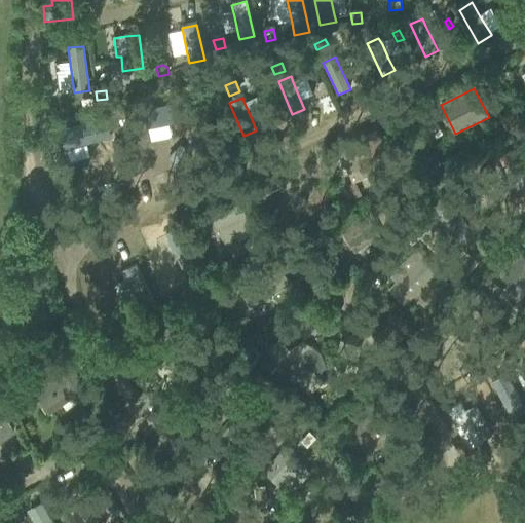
[(183,101),(154,113),(162,133),(191,121),(183,101)]
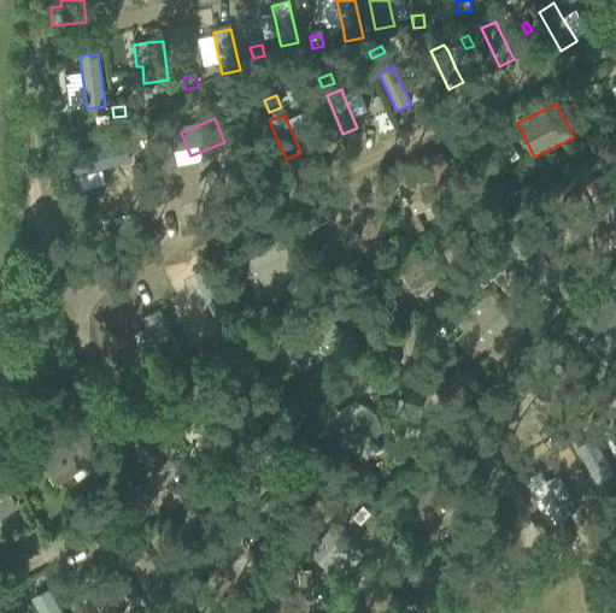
[(605,137),(591,145),(596,154),(610,147),(605,137)]
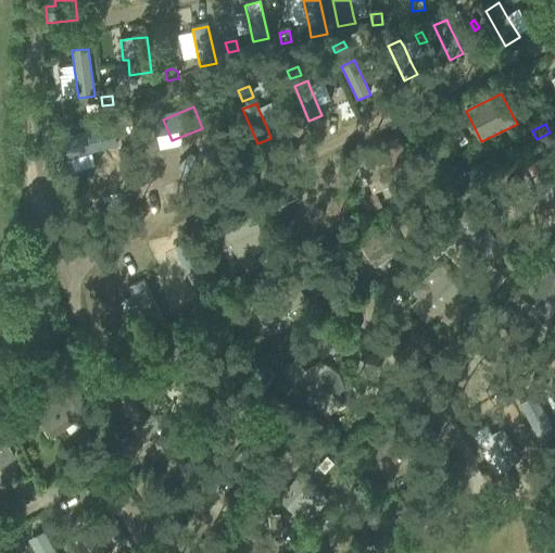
[(522,128),(515,132),(519,140),(527,136),(522,128)]
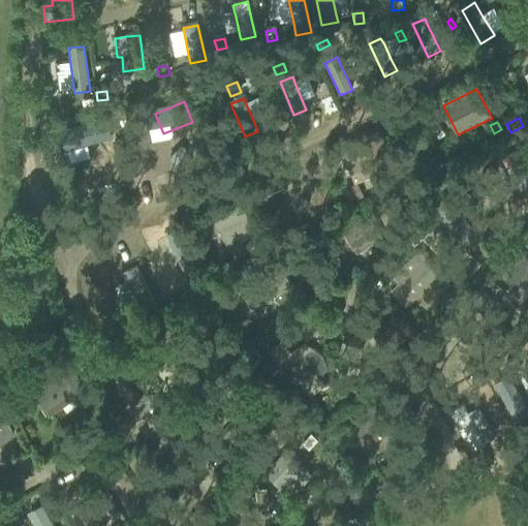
[(68,144),(75,161),(104,150),(98,132),(68,144)]
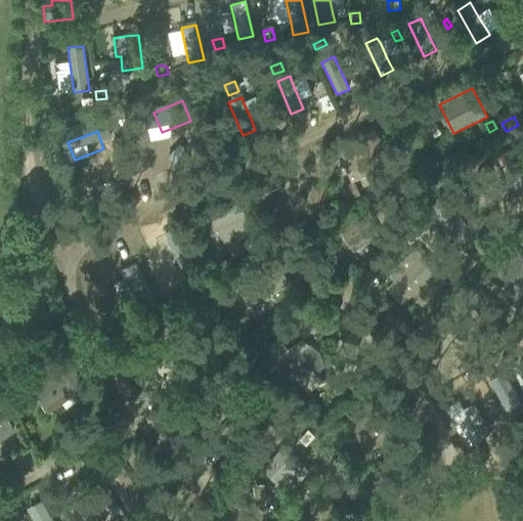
[(126,139),(115,142),(118,154),(129,150),(126,139)]
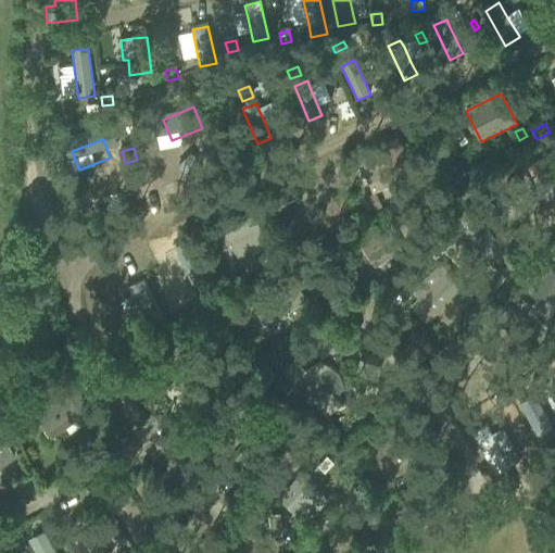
[(191,156),(179,168),(186,175),(198,163),(191,156)]
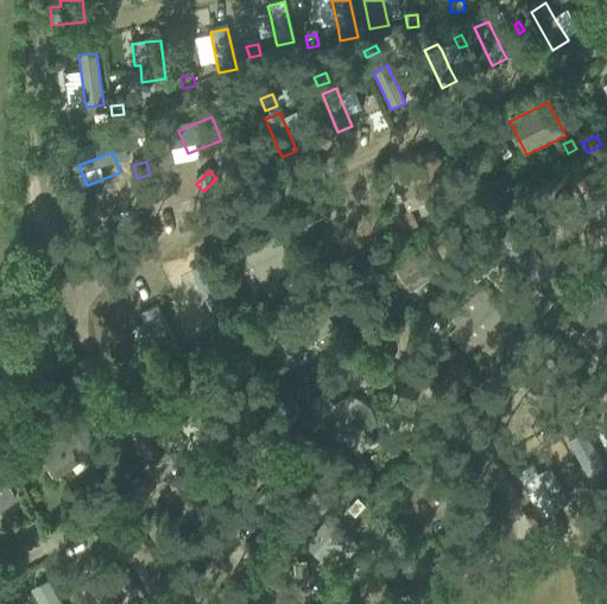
[(248,255),(265,285),(292,271),(276,240),(248,255)]
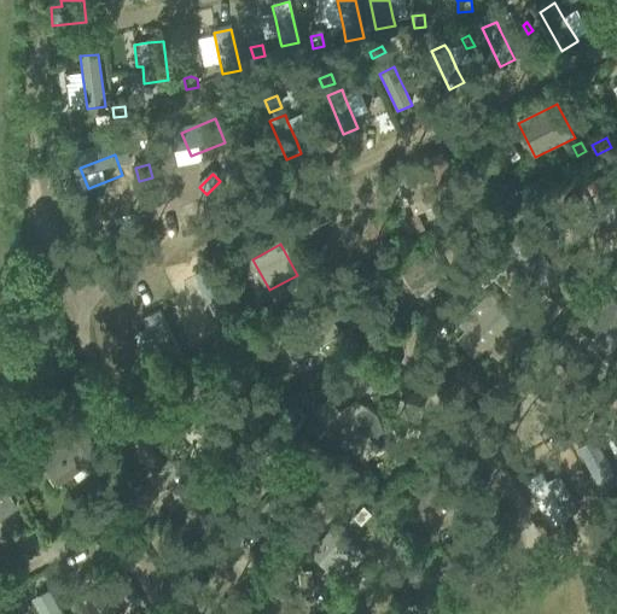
[(213,270),(196,279),(216,322),(232,315),(213,270)]
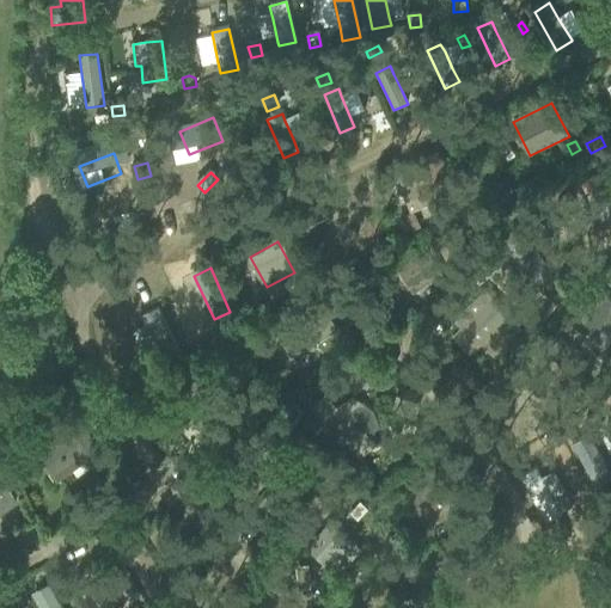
[(469,357),(478,348),(509,318),(486,293),(454,323),(462,331),(452,339),(469,357)]
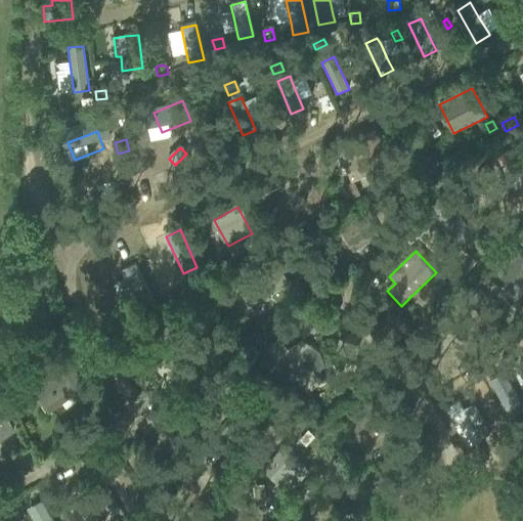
[(500,273),(498,276),(515,290),(511,295),(519,302),(522,297),(522,258),(517,254),(500,273)]
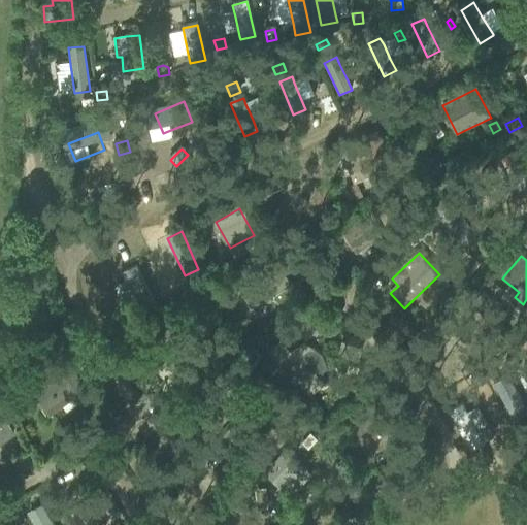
[(136,268),(123,275),(127,283),(137,305),(140,313),(155,306),(136,268)]
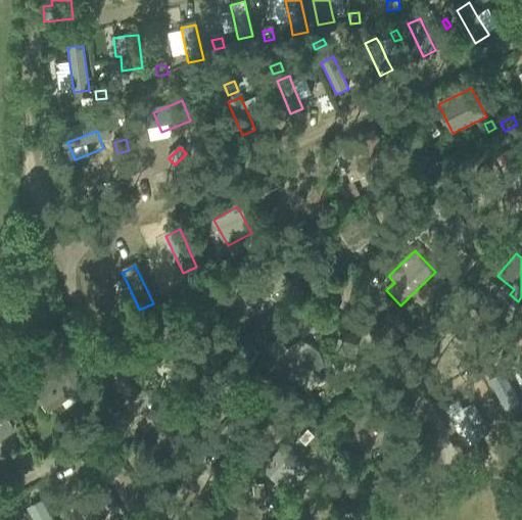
[(130,312),(121,317),(125,327),(135,322),(130,312)]
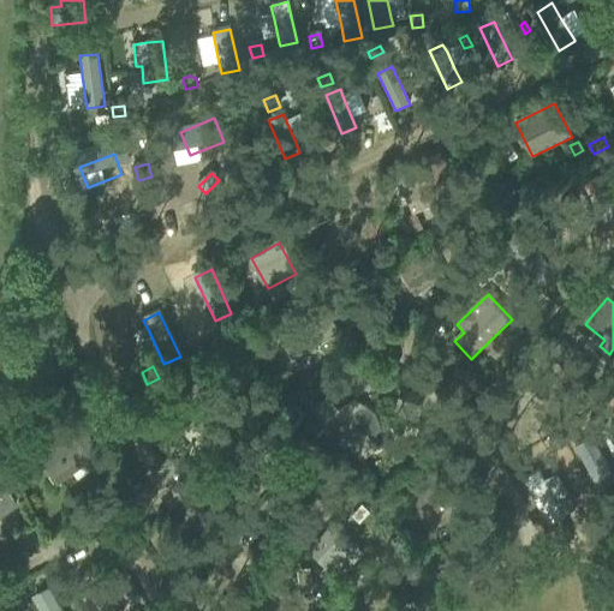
[(359,376),(346,385),(355,396),(367,387),(359,376)]
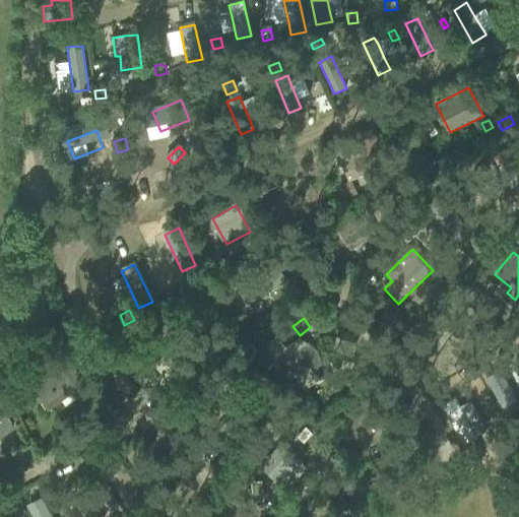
[(285,346),(278,337),(266,347),(273,356),(285,346)]
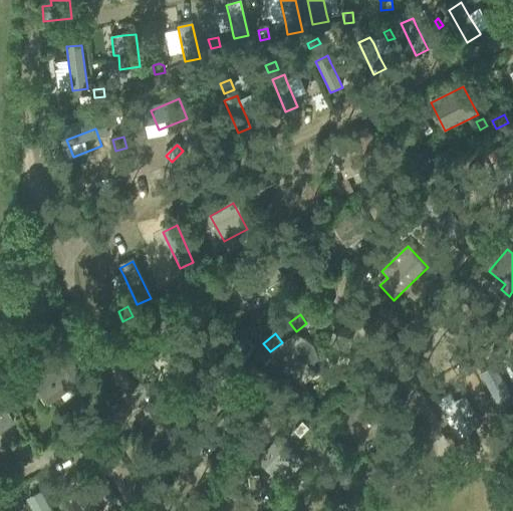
[(280,360),(292,376),(307,364),(309,367),(320,359),(305,340),(280,360)]
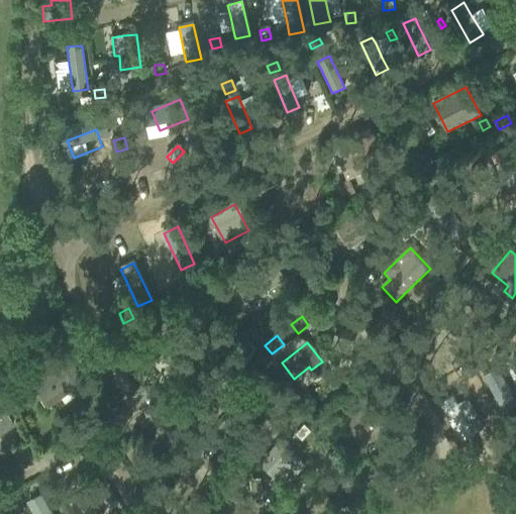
[(55,371),(32,387),(44,404),(67,387),(71,393),(85,383),(61,350),(46,361),(55,371)]
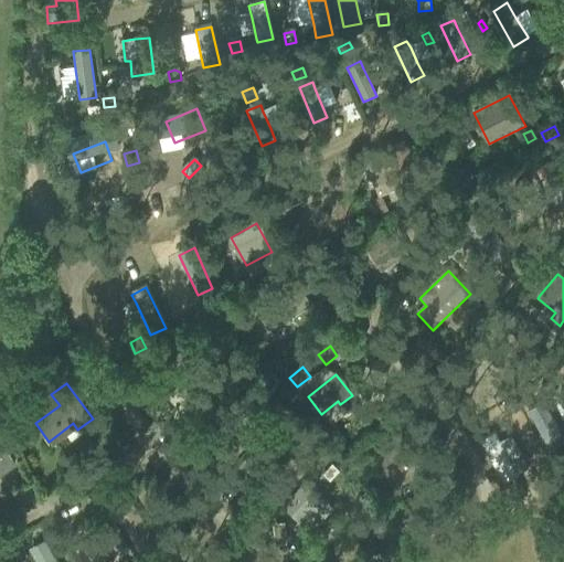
[(9,411),(0,416),(7,425),(14,419),(9,411)]
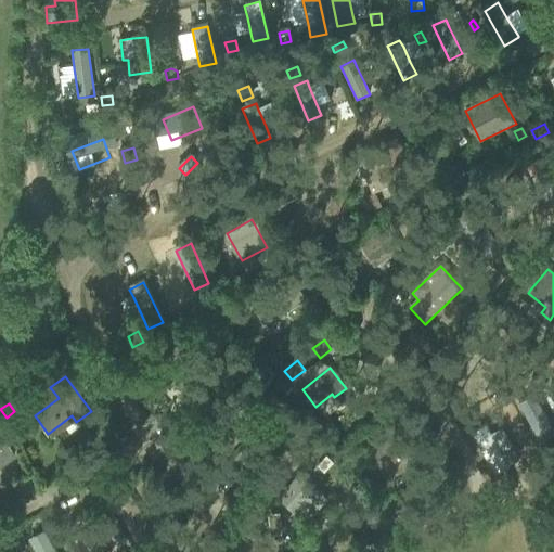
[(0,434),(0,466),(14,460),(0,434)]
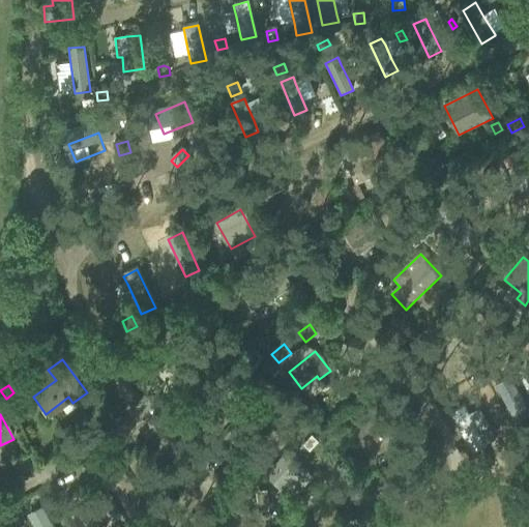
[(267,476),(283,491),(291,500),(312,478),(287,456),(267,476)]
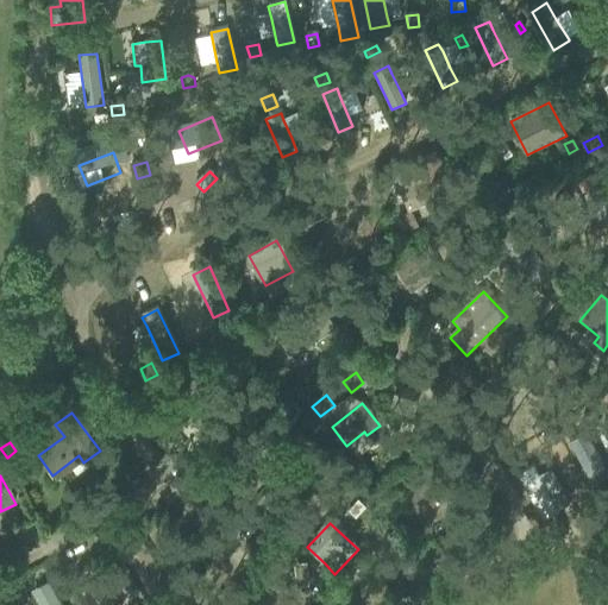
[(139,542),(124,550),(154,600),(170,591),(162,578),(163,577),(149,554),(148,555),(139,542)]
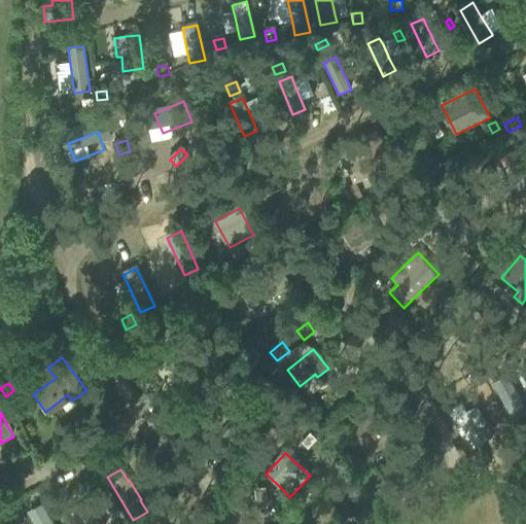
[(107,479),(94,483),(101,505),(113,501),(107,479)]
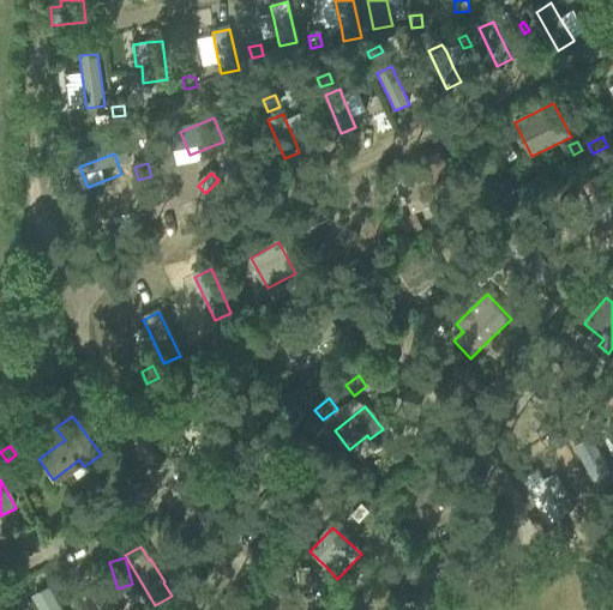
[(92,574),(74,584),(89,609),(113,609),(106,596),(101,587),(100,587),(92,574)]
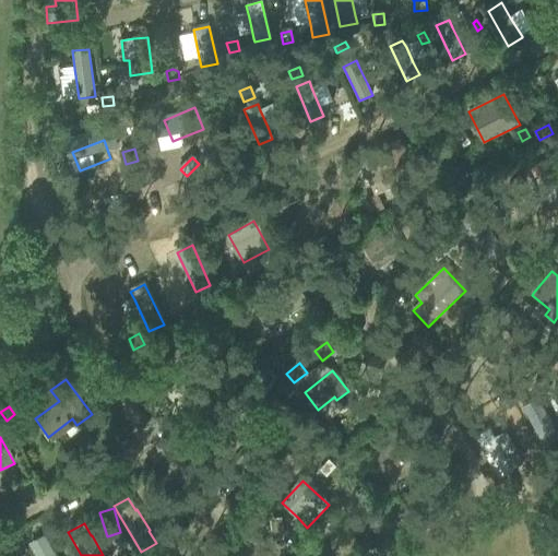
[(55,555),(46,537),(31,546),(36,555),(55,555)]
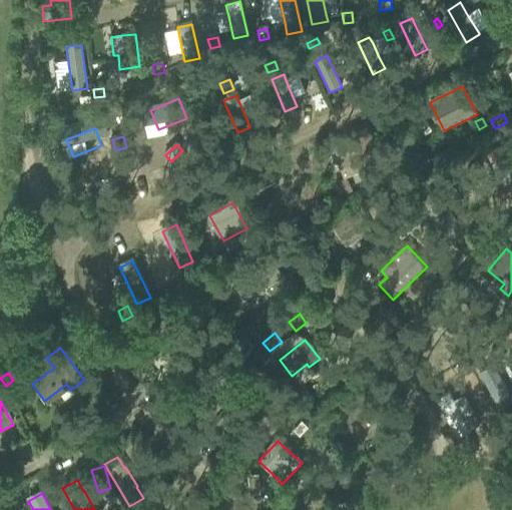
[(193,496),(184,503),(187,509),(189,509),(198,503),(193,496)]
